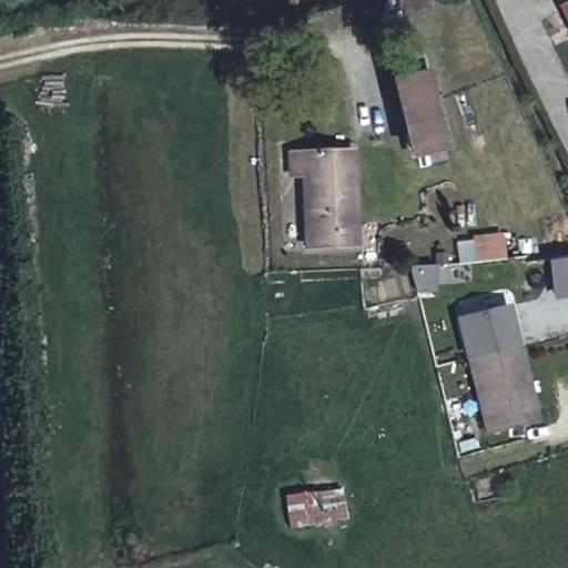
[(567,6),(555,12),(564,31),(567,29),(567,6)]
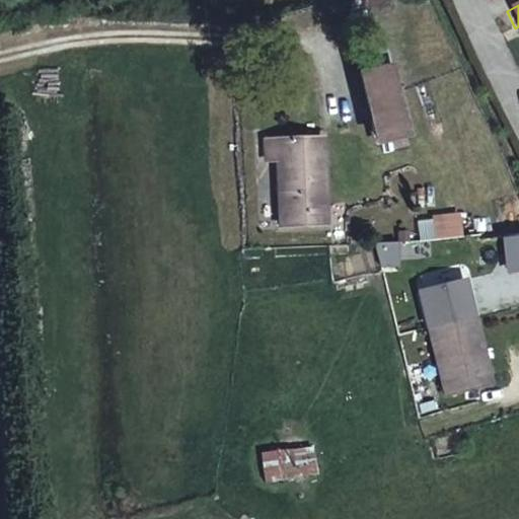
[(380,33),(351,47),(357,71),(388,62),(380,33)]
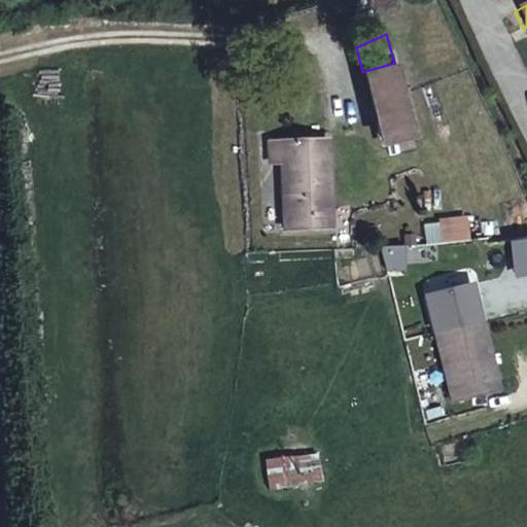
[(394,63),(362,72),(379,140),(413,131),(394,63)]
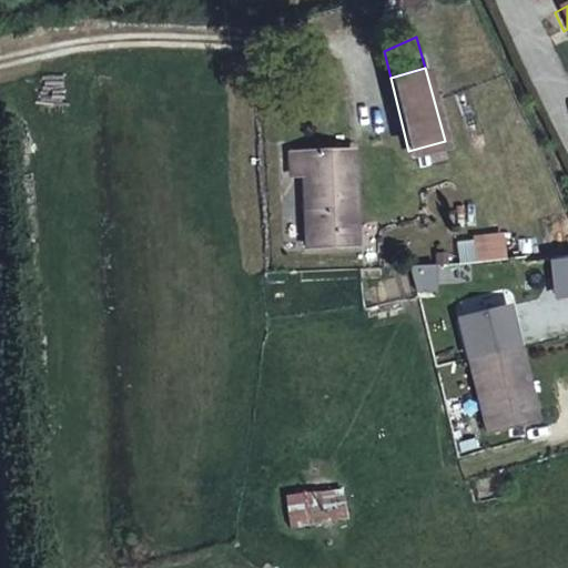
[(301,174),(303,245),(355,243),(351,148),(300,150),(285,151),(286,174),(301,174)]
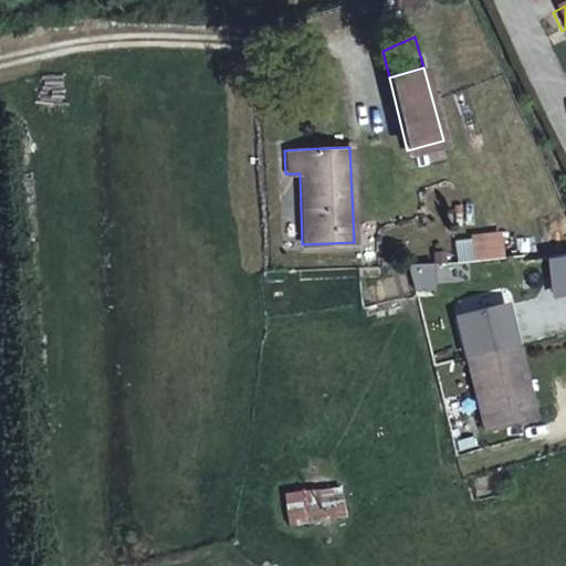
[(449,254),(473,249),(470,234),(462,209),(439,213),(449,254)]
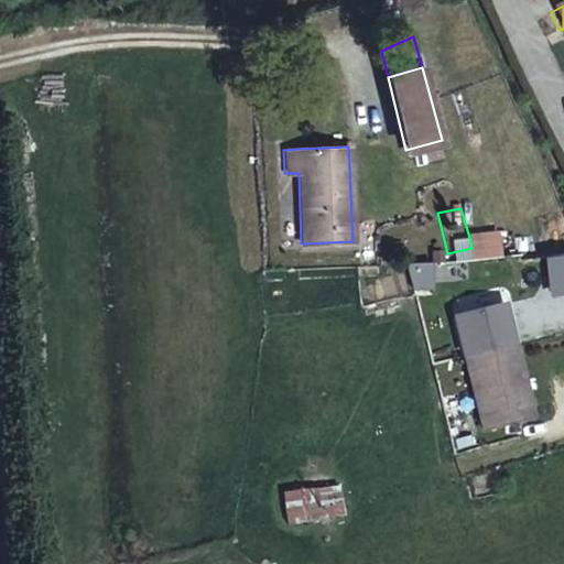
[(563,253),(511,257),(512,277),(563,273),(563,253)]
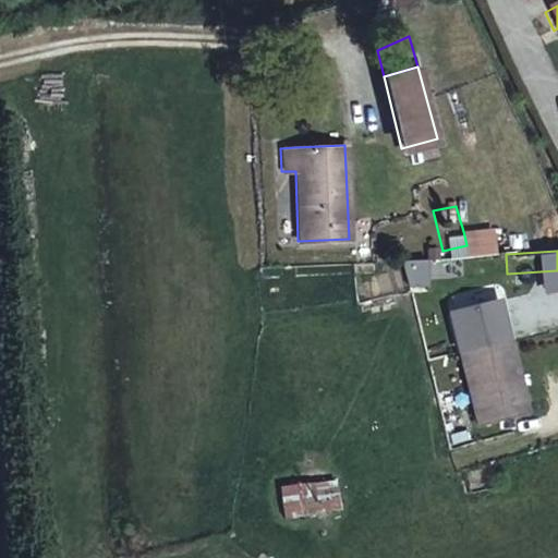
[(525,411),(506,338),(457,351),(476,424),(525,411)]
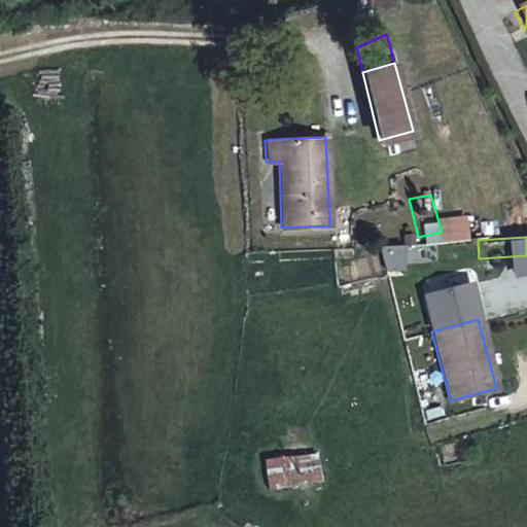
[(319,453),(262,457),(265,489),(321,485),(319,453)]
